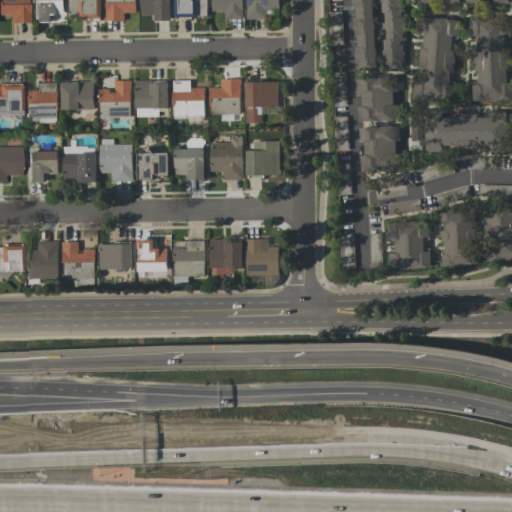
[(28,0),(0,0),(0,15),(9,15),(9,22),(28,22),(28,0)]
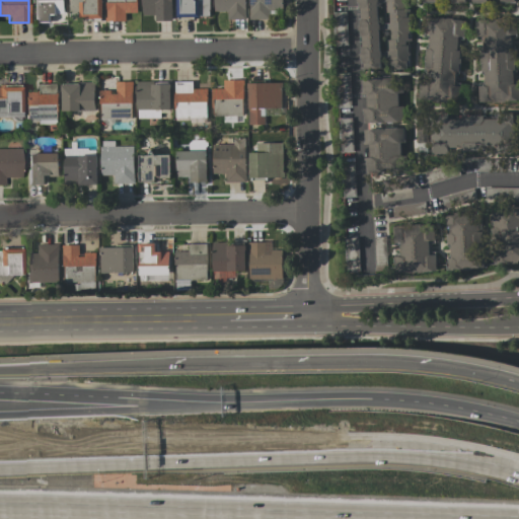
[(50,22),(50,15),(64,15),(63,0),(32,0),(34,22),(50,22)]
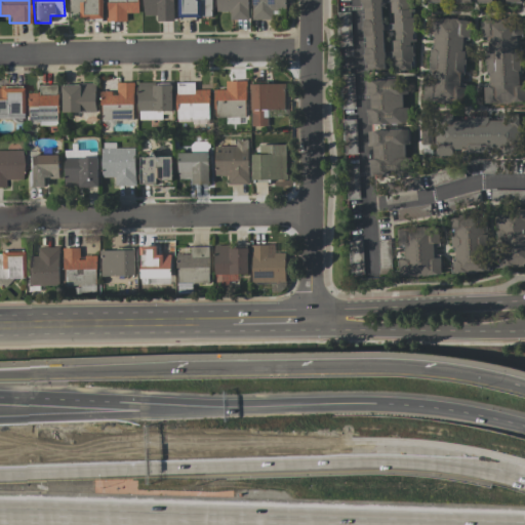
[(103,0),(70,0),(71,18),(104,17),(103,0)]
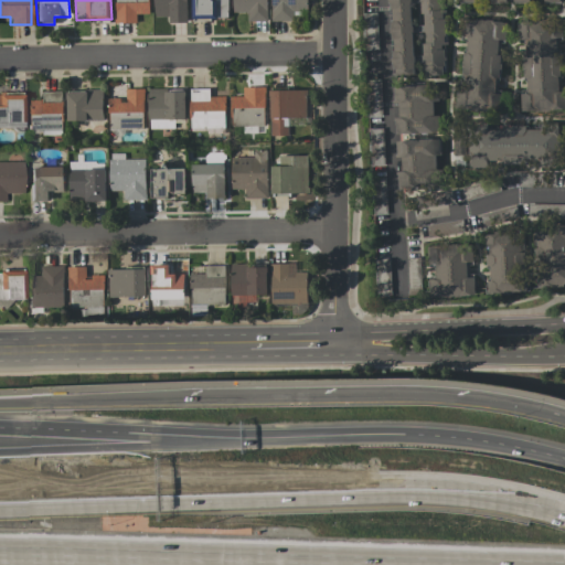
[(149,14),(148,0),(115,0),(116,23),(137,23),(137,14),(149,14)]
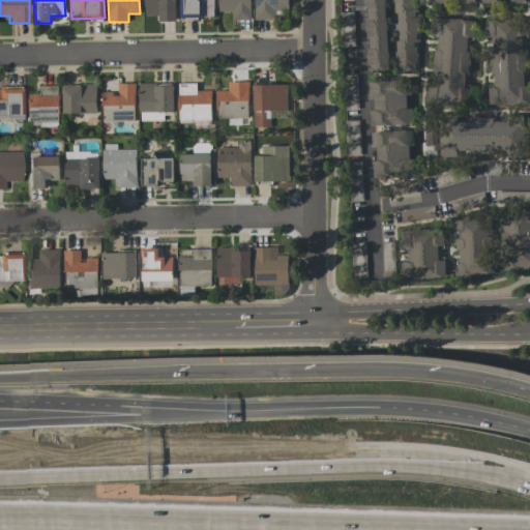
[(176,21),(175,0),(144,0),(145,16),(158,16),(158,22),(176,21)]
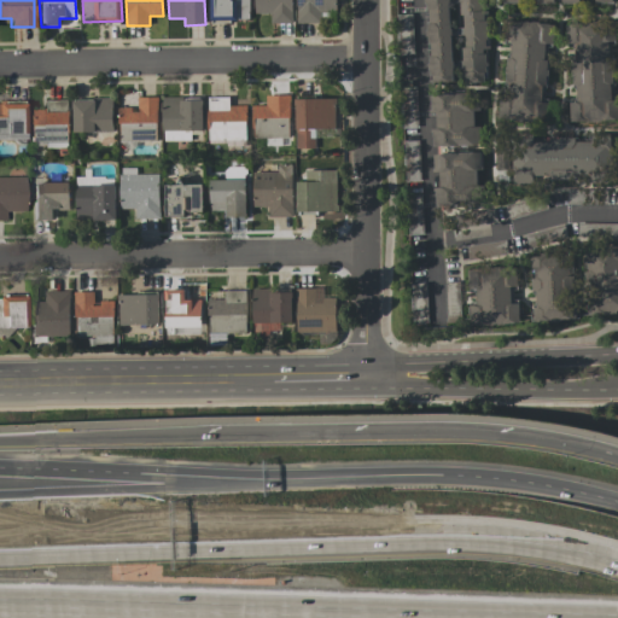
[(250,21),(249,0),(210,0),(210,21),(250,21)]
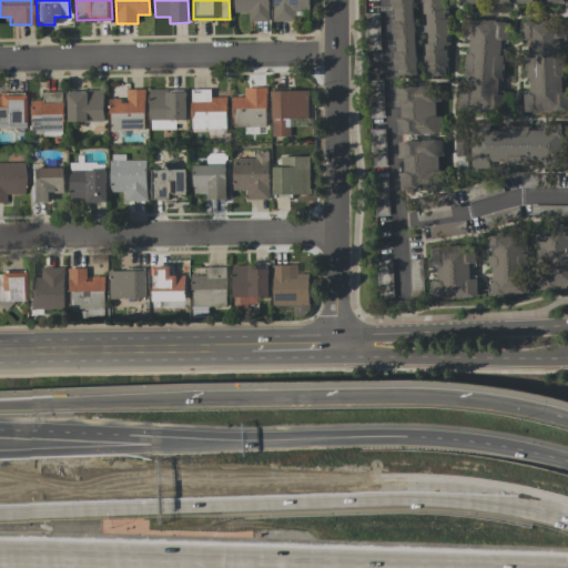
[(269,21),(269,0),(234,0),(234,12),(249,12),(249,22),(269,21)]
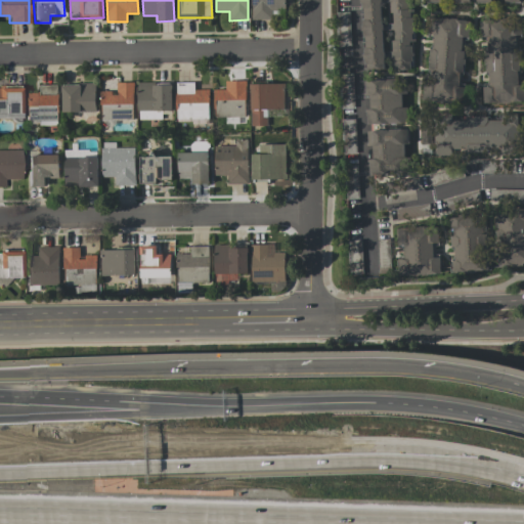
[(285,10),(285,0),(251,0),(252,19),(271,19),(271,10),(285,10)]
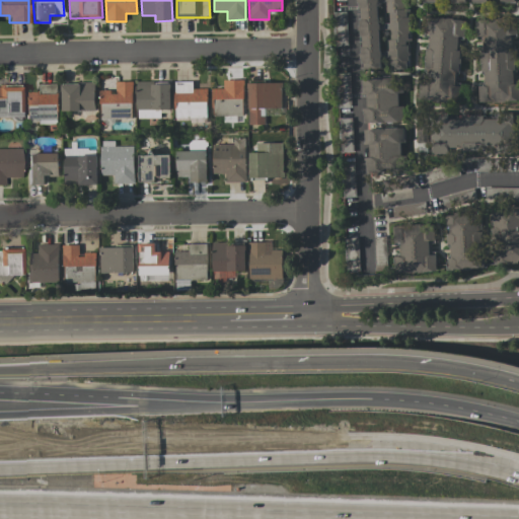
[(377,0),(359,0),(361,69),(380,69),(377,0)]
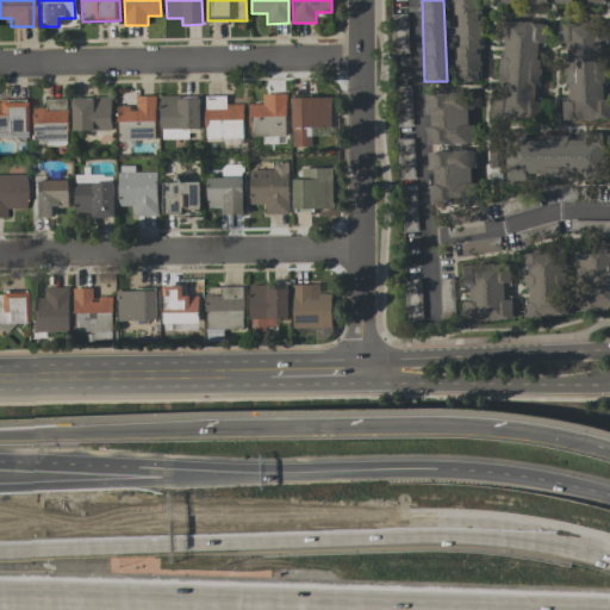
[(479,0),(455,0),(456,79),(480,79),(479,0)]
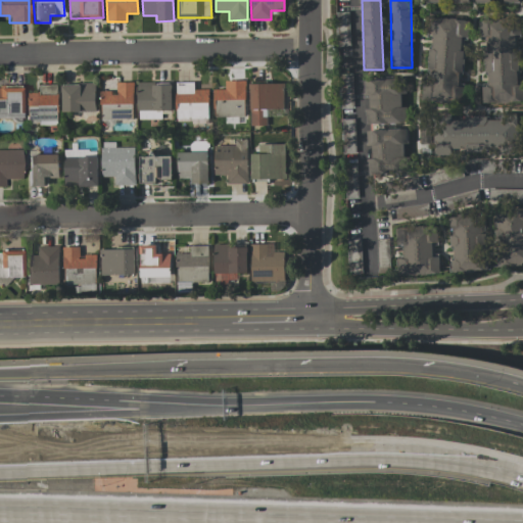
[(337,35),(341,35),(342,43),(349,43),(348,12),(336,12),(337,35)]
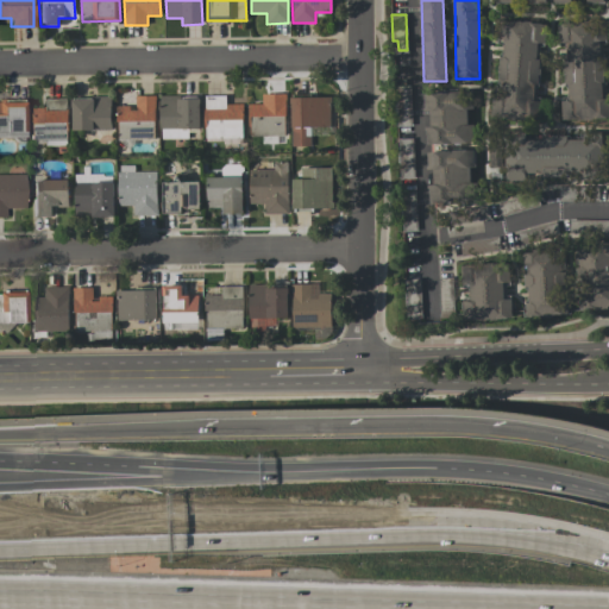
[(491,118),(534,120),(534,106),(537,106),(539,45),(545,46),(546,24),(500,22),(498,42),(500,42),(497,95),(493,95),(491,118)]
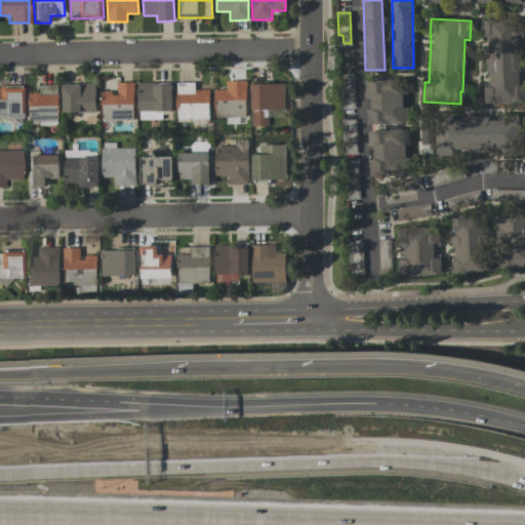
[(483,21),(486,87),(484,87),(484,104),(524,102),(524,84),(520,84),(519,36),(523,35),(522,18),(483,21)]
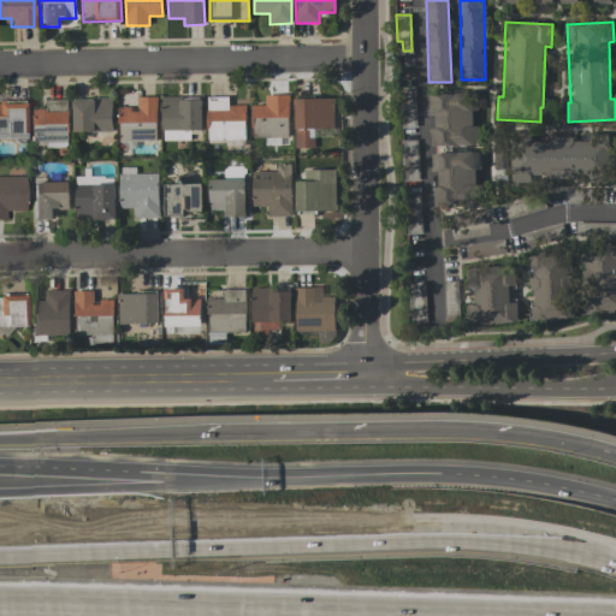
[(432,147),(479,144),(478,125),(473,126),(473,111),(477,111),(477,94),(432,95),(433,128),(431,128),(432,147)]
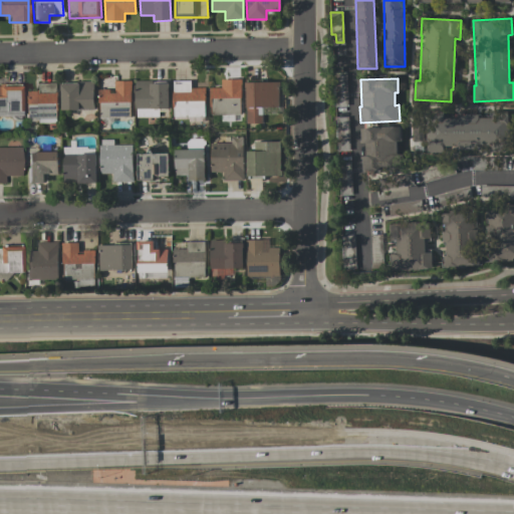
[(240,114),(241,79),(221,79),(221,87),(211,87),(211,114),(240,114)]
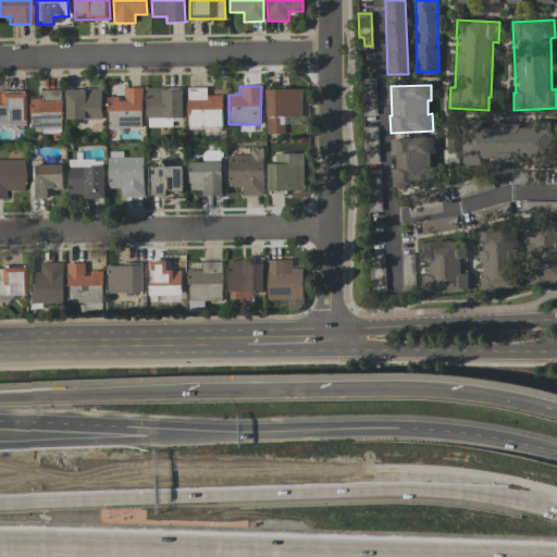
[(141,87),(124,87),(124,98),(107,98),(108,127),(141,127),(141,87)]
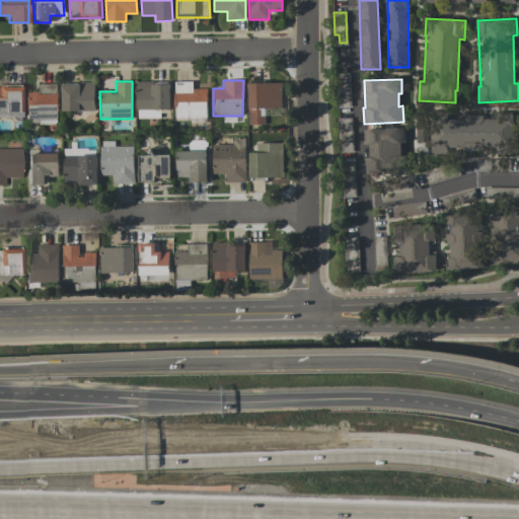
[(170,109),(170,82),(137,82),(137,119),(160,119),(160,109),(170,109)]
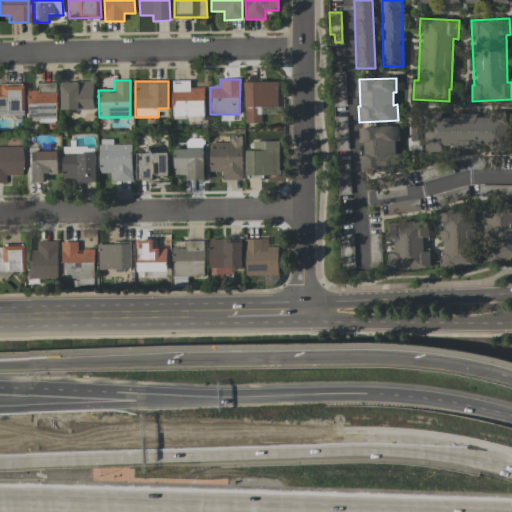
[(189,81),(172,81),(173,117),(204,116),(204,87),(190,88),(189,81)]
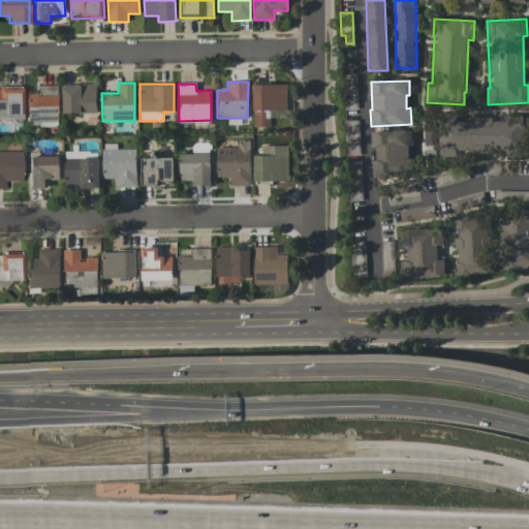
[(287,111),(286,84),(252,85),(253,127),(270,127),(270,112),(287,111)]
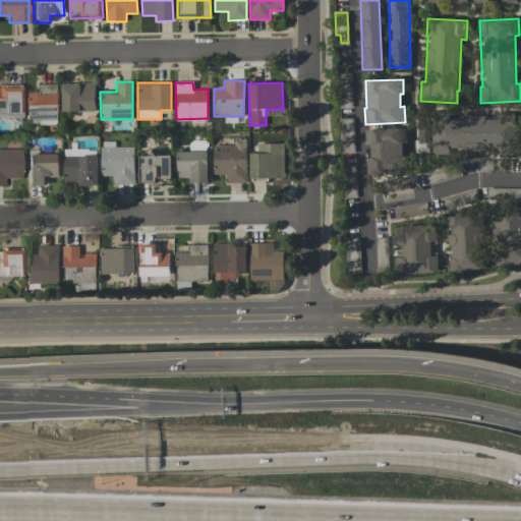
[(96,111),(95,83),(61,84),(62,112),(96,111)]
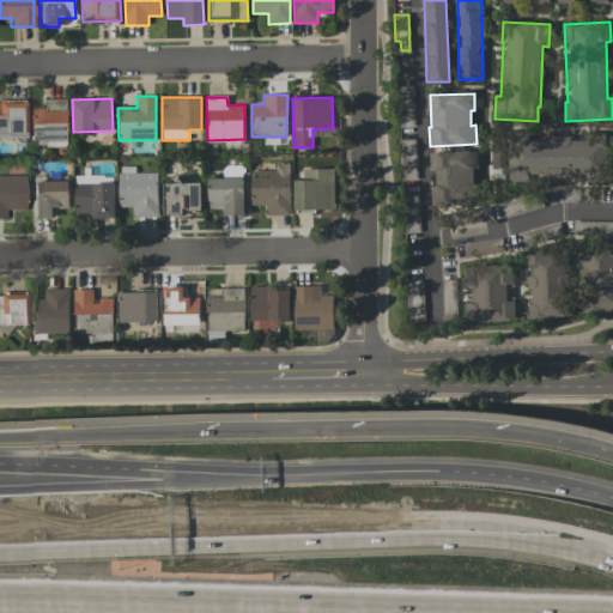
[(30,109),(30,147),(68,147),(67,99),(47,99),(47,109),(30,109)]
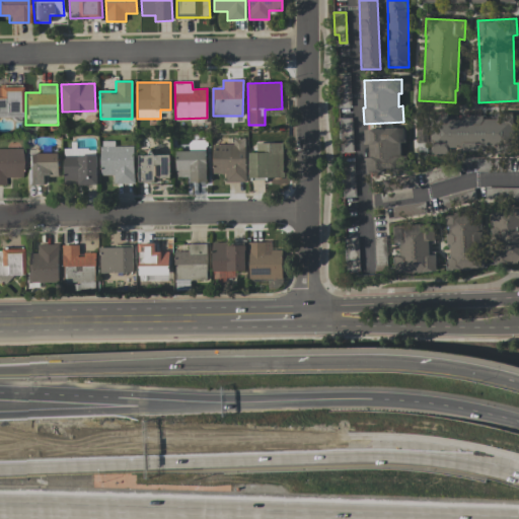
[(0,117),(21,117),(20,85),(0,86),(0,117)]
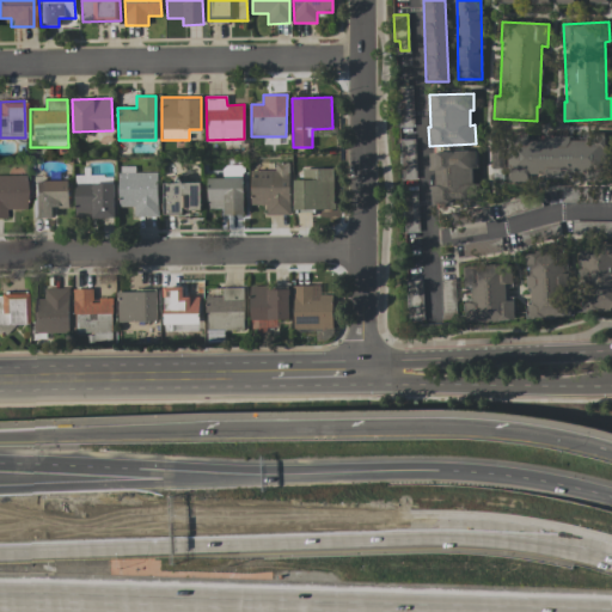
[(604,179),(604,136),(527,136),(527,134),(507,134),(507,146),(496,146),(496,181),(604,179)]
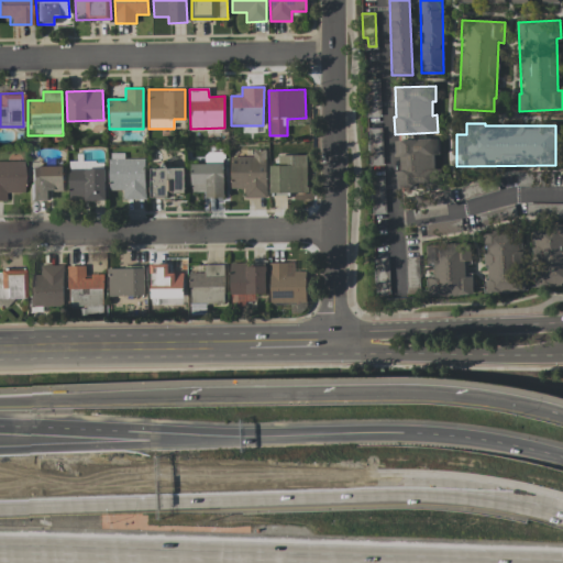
[(395,140),(396,157),(398,156),(399,187),(440,186),(440,169),(434,169),(433,155),(439,155),(439,139),(395,140)]
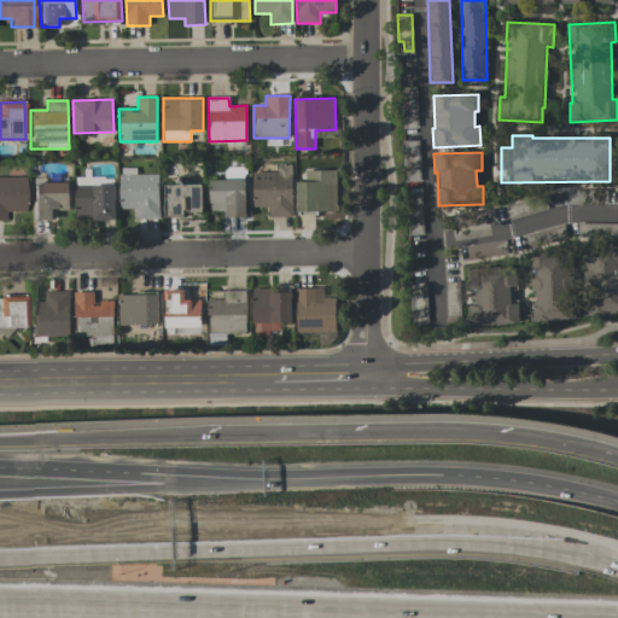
[(245,168),(225,167),(225,179),(245,179),(245,168)]
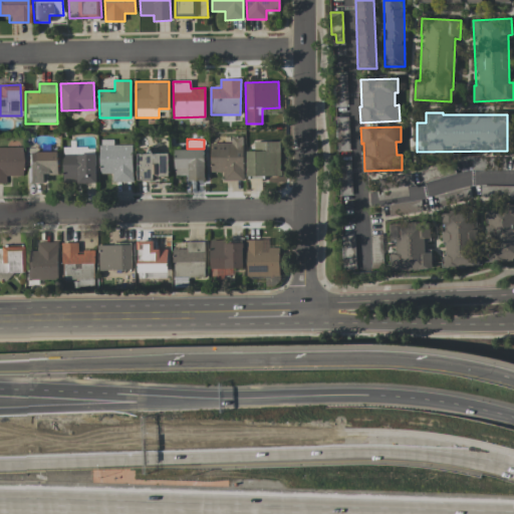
[(211,173),(223,173),(223,181),(243,181),(243,139),(232,139),(232,144),(211,144),(211,173)]
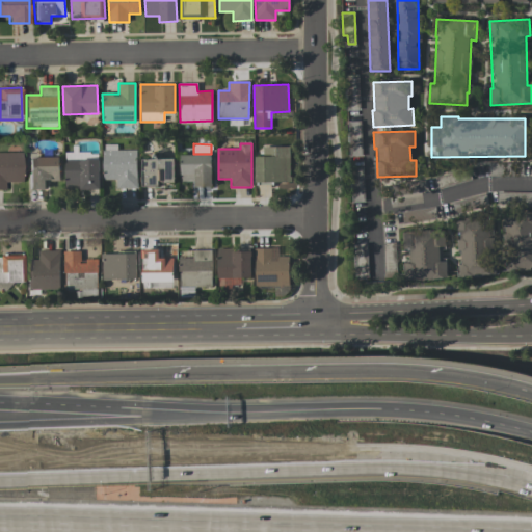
[(103,180),(115,180),(115,189),(137,188),(136,150),(117,151),(117,144),(103,144),(103,180)]
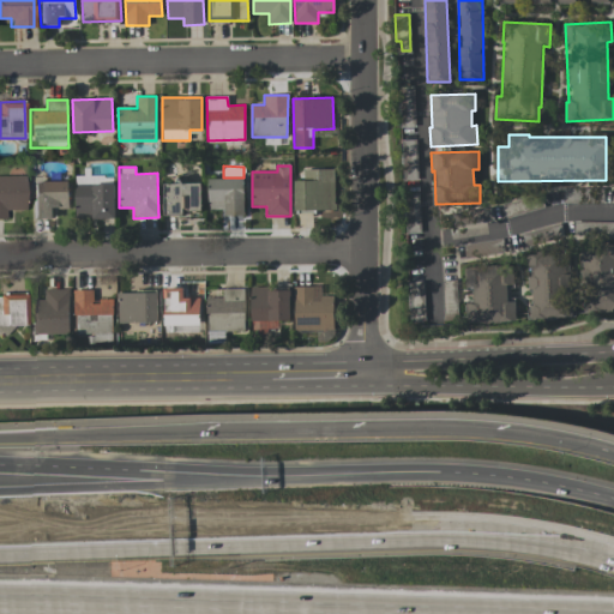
[(335,169),(304,169),(304,180),(295,180),(294,211),(335,211),(335,169)]
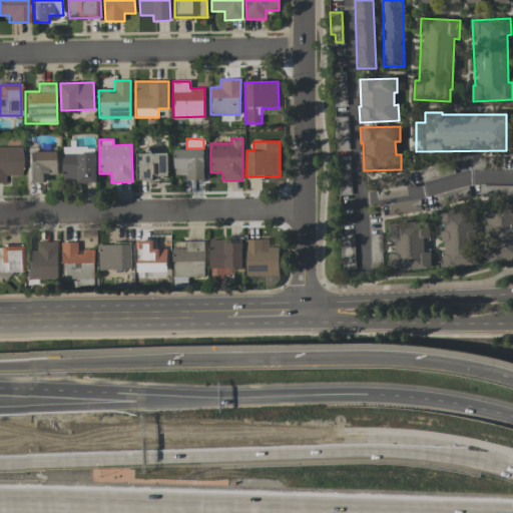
[(0,145),(0,182),(5,182),(5,175),(21,175),(21,146),(0,145)]
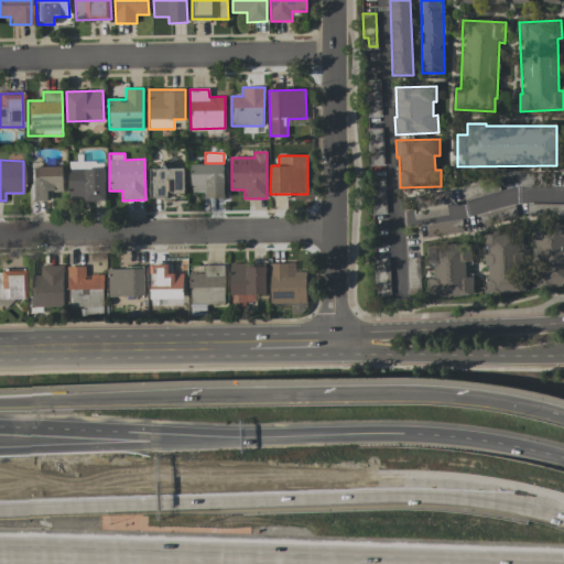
[(69,202),(105,201),(105,162),(68,162),(69,202)]
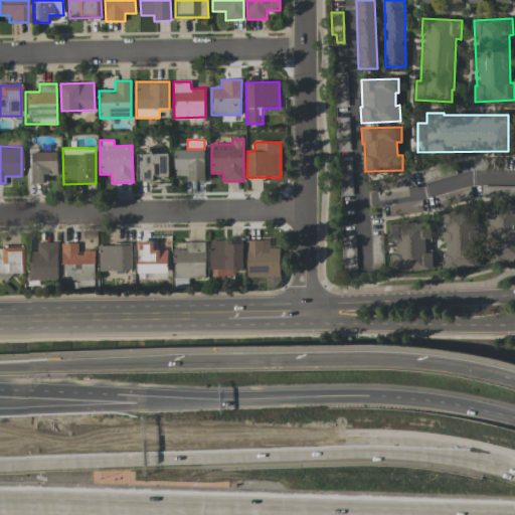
[(174,176),(189,176),(188,181),(204,181),(205,150),(175,150),(174,176)]
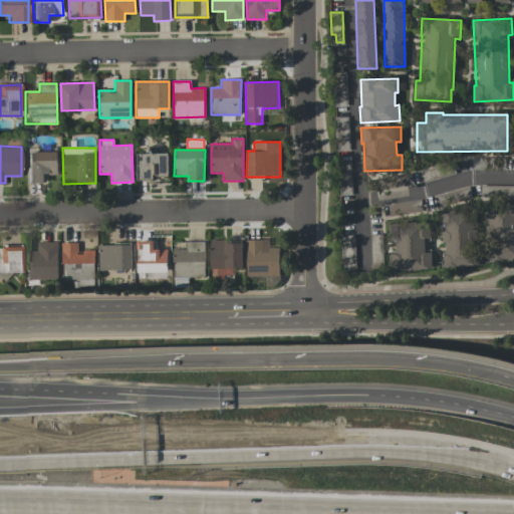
[(57,152),(27,152),(27,184),(44,183),(44,175),(57,175),(57,152)]
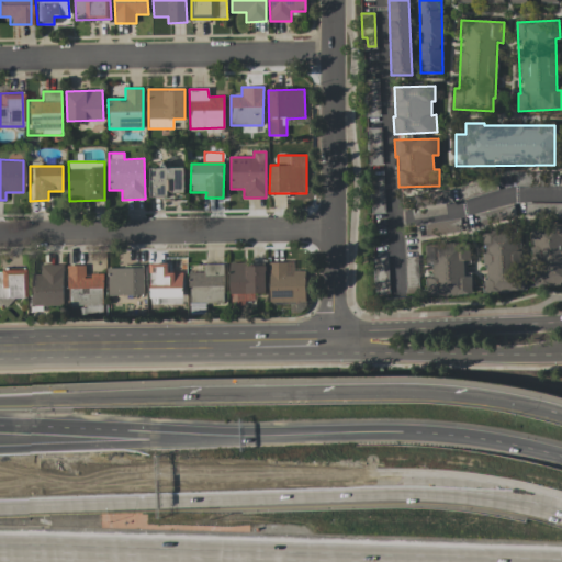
[(150,168),(152,198),(173,197),(172,192),(184,192),(183,167),(150,168)]
